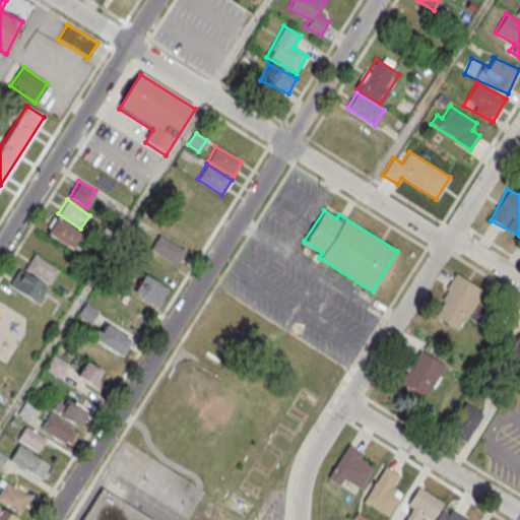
[(73,248),(81,231),(53,218),(46,235),(73,248)]
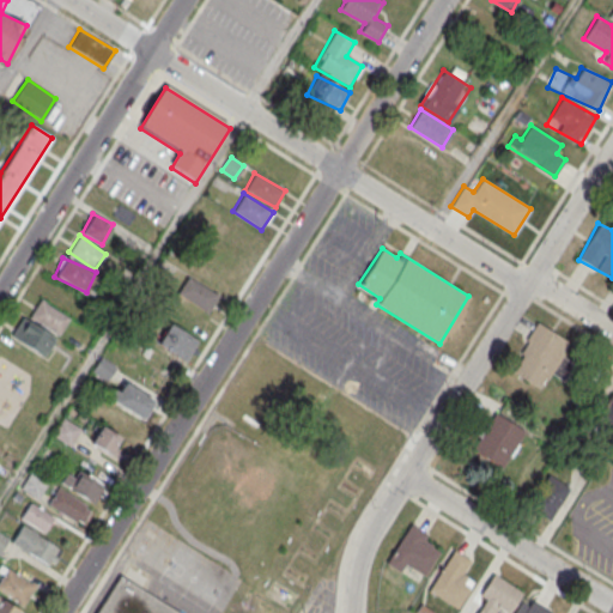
[(208,315),(219,296),(188,275),(176,295),(208,315)]
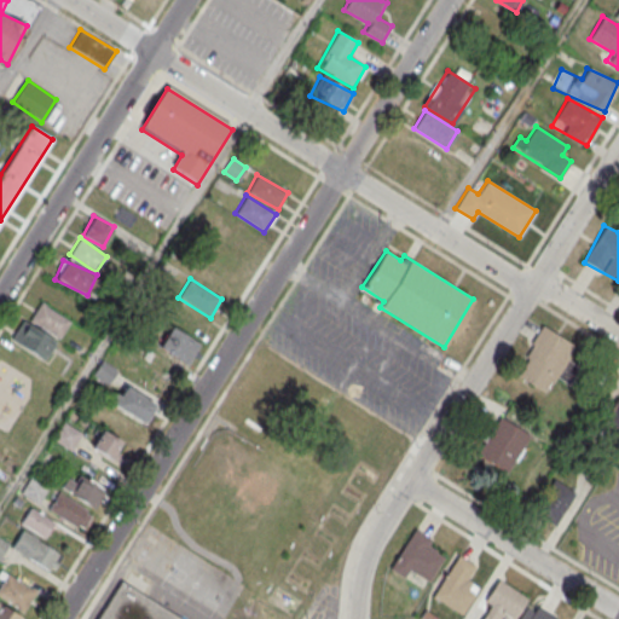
[(11,340),(45,360),(69,319),(40,302),(28,322),(24,318),(11,340)]
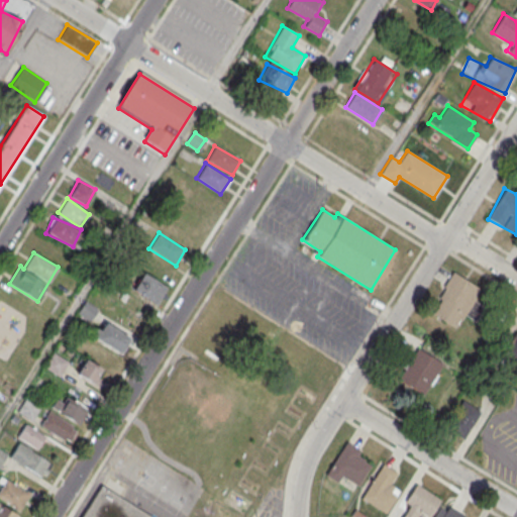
[(132,290),(157,305),(168,287),(142,272),(132,290)]
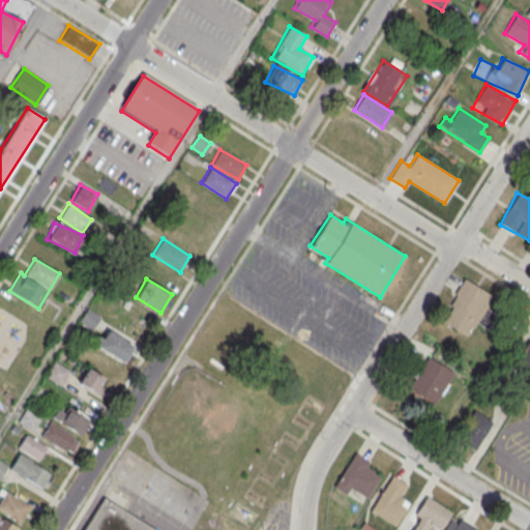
[(441,324),(470,336),(475,323),(482,326),(496,295),(461,280),(441,324)]
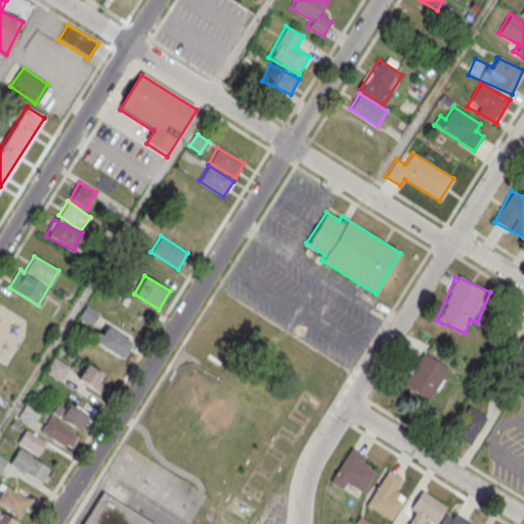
[(94,343),(123,358),(133,341),(104,324),(94,343)]
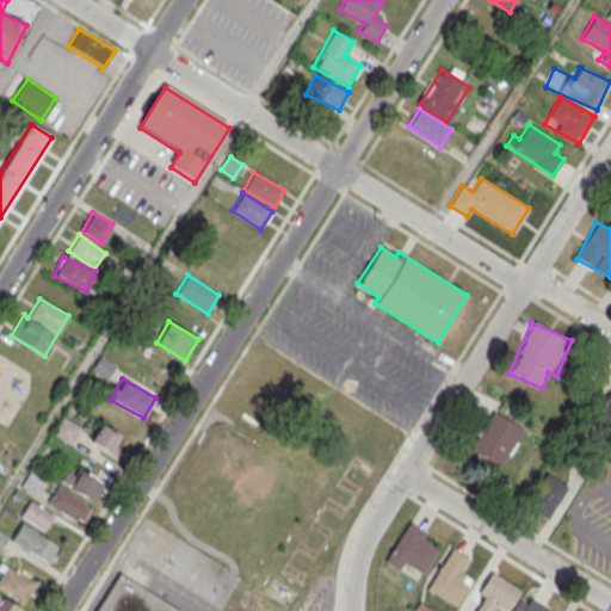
[(141,423),(112,403),(88,440),(112,456),(124,437),(129,440),(141,423)]
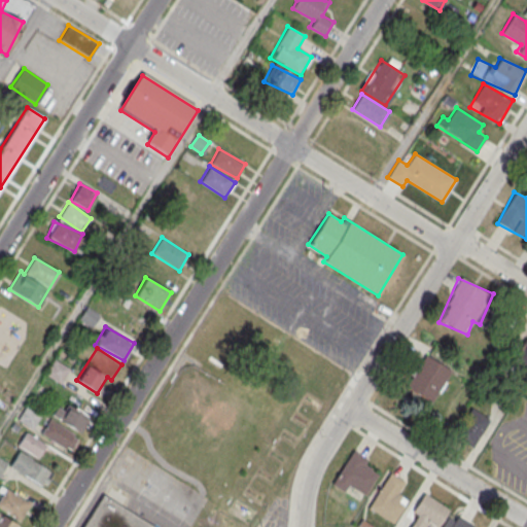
[(407,388),(432,402),(452,370),(425,355),(407,388)]
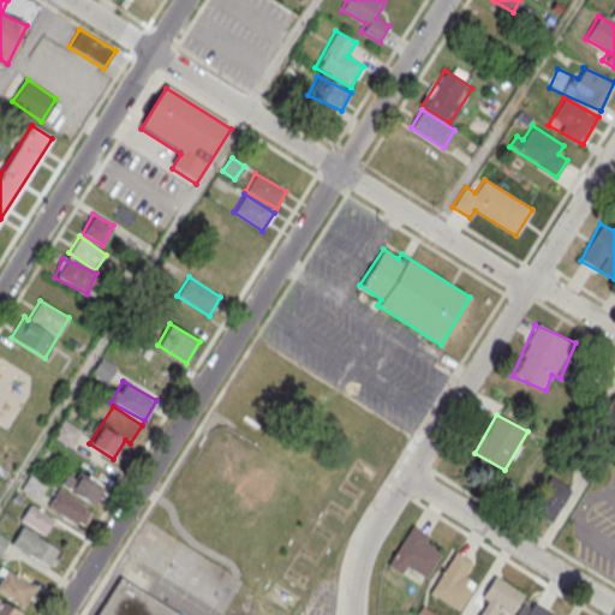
[(70,447),(82,431),(65,418),(53,435),(70,447)]
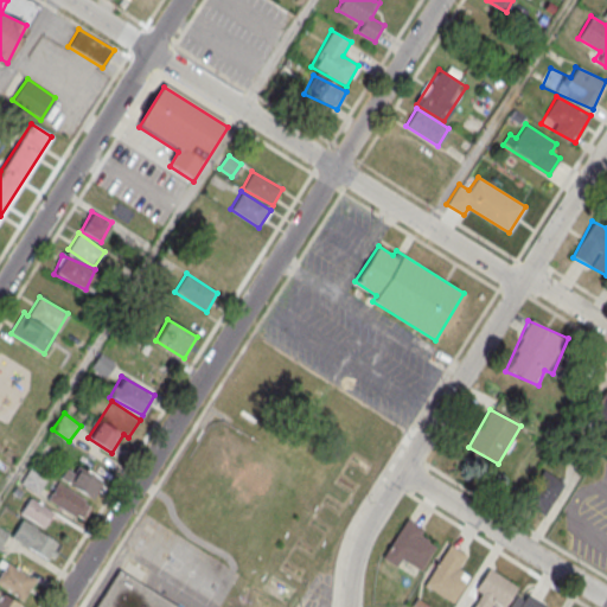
[(61,479),(95,497),(103,480),(70,461),(61,479)]
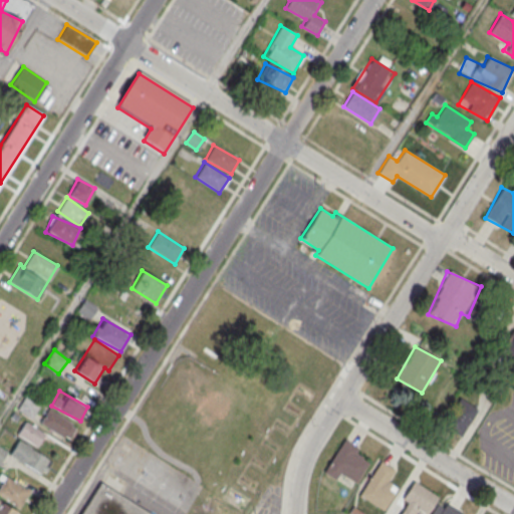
[(17,411),(32,419),(40,405),(25,396),(17,411)]
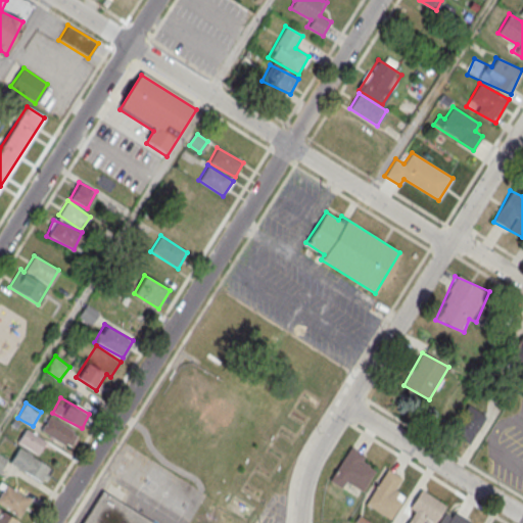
[(453,433),(470,444),(486,417),(469,407),(453,433)]
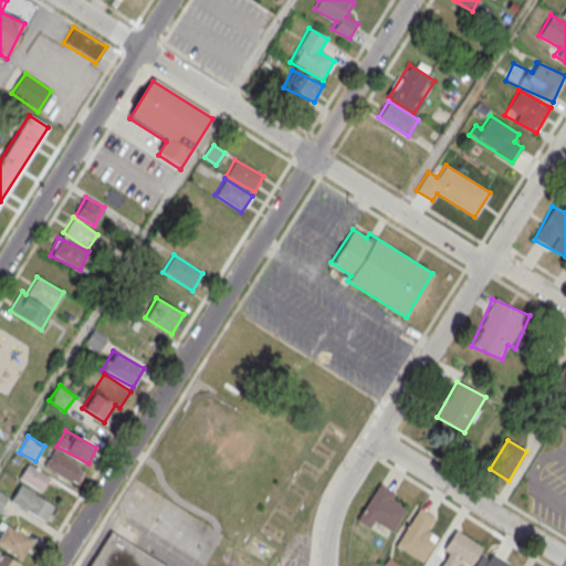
[(75,485),(85,469),(54,450),(43,465),(75,485)]
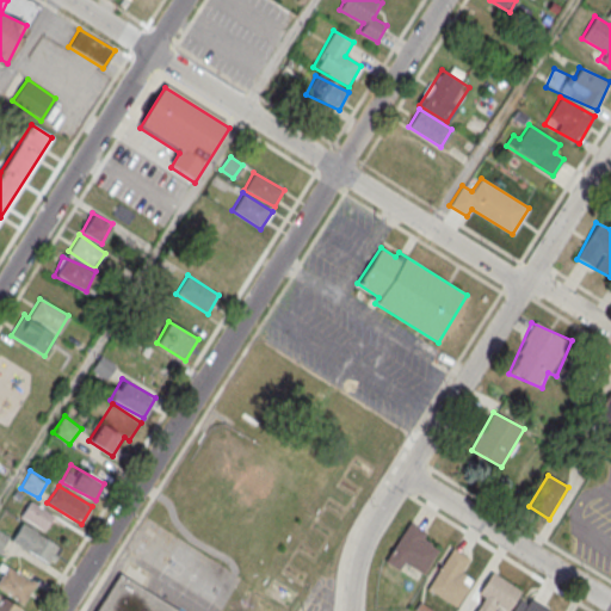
[(44,531),(54,516),(30,500),(20,516),(44,531)]
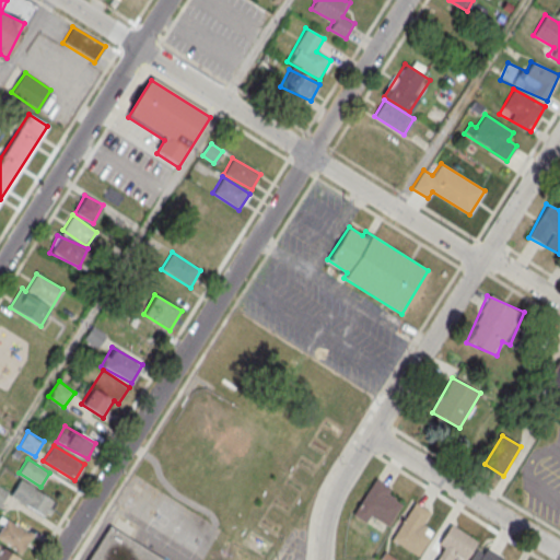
[(388,526),(403,501),(391,494),(394,490),(374,478),(352,514),(368,523),(372,516),(388,526)]
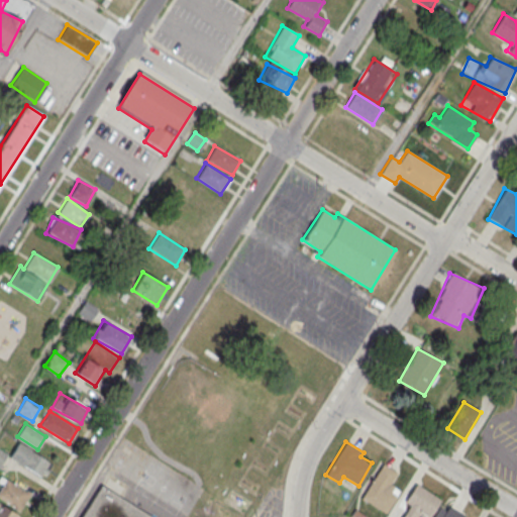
[(9,456),(43,479),(54,463),(18,442),(9,456)]
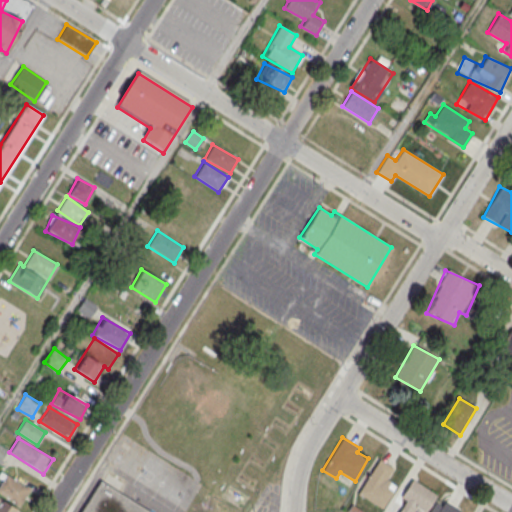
[(394,467),(374,459),(360,496),(385,506),(395,483),(389,481),(394,467)]
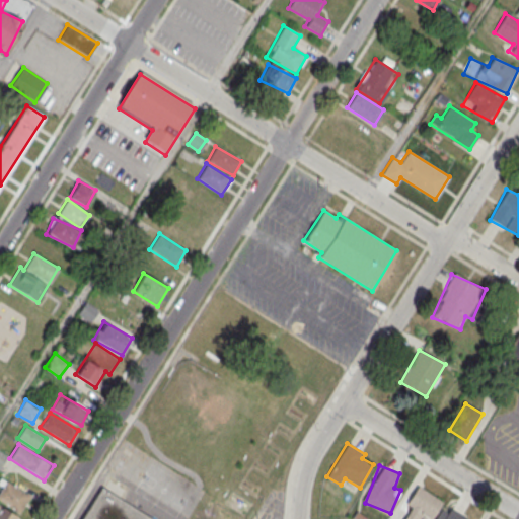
[(0,489),(0,500),(20,513),(30,495),(6,479),(0,489)]
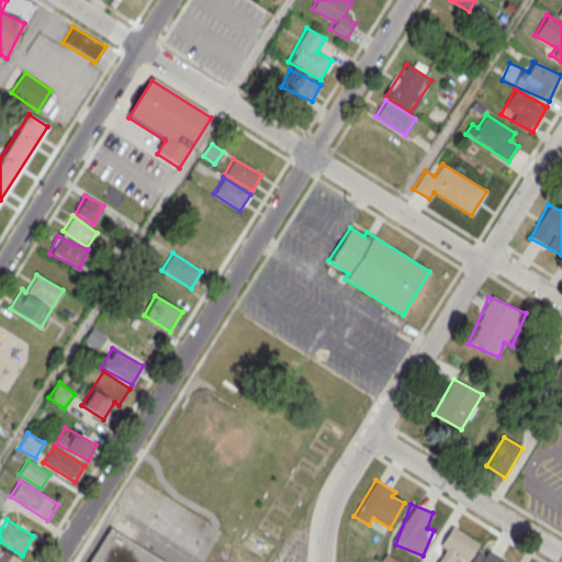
[(87,561),(110,526),(166,561),(87,561)]
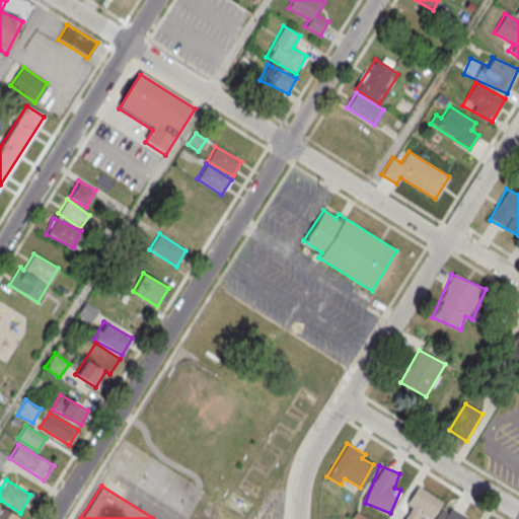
[(398,518),(422,518),(424,517),(427,518),(431,518),(442,501),(419,487),(398,518)]
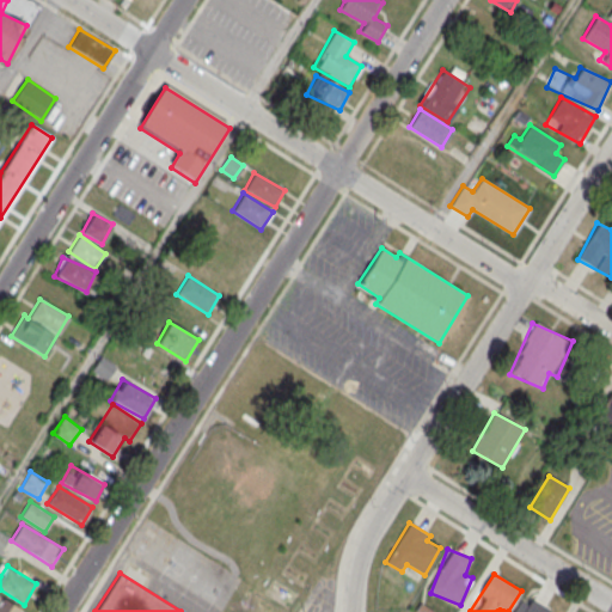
[(0,611),(18,611),(0,594),(0,611)]
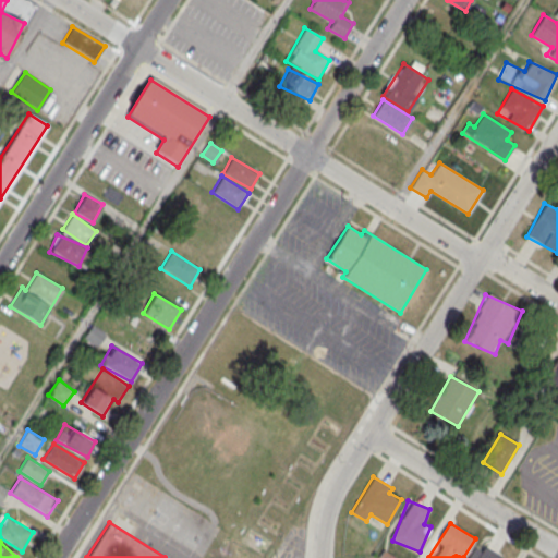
[(499,557),(478,545),(470,557),(499,557)]
